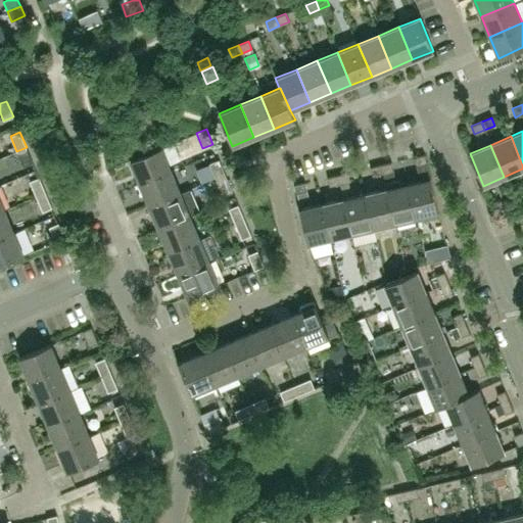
[(33,162),(27,147),(16,151),(24,167),(33,162)]
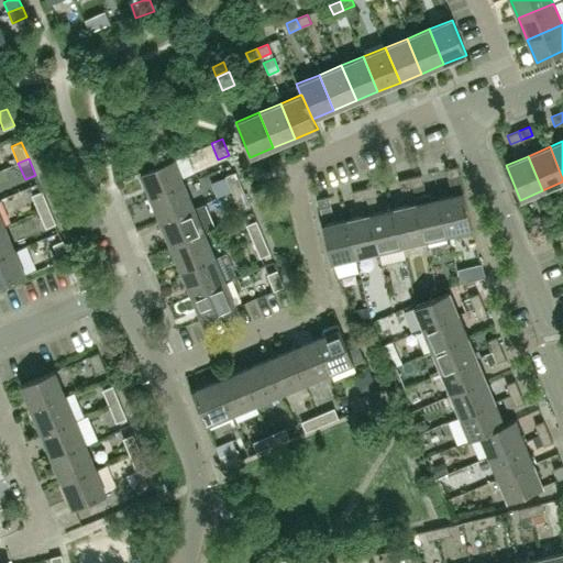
[(183,184),(172,159),(140,173),(151,197),(183,184)]
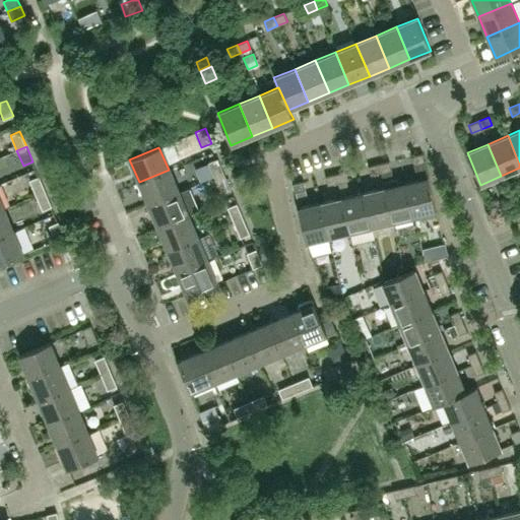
[(424,163),(421,153),(411,156),(413,165),(424,163)]
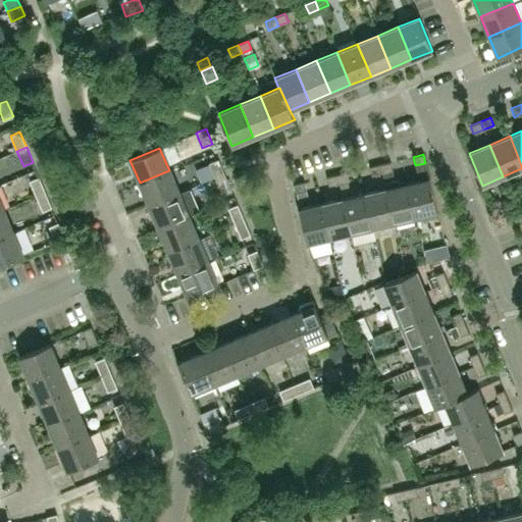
[(225,174),(218,159),(209,163),(215,178),(225,174)]
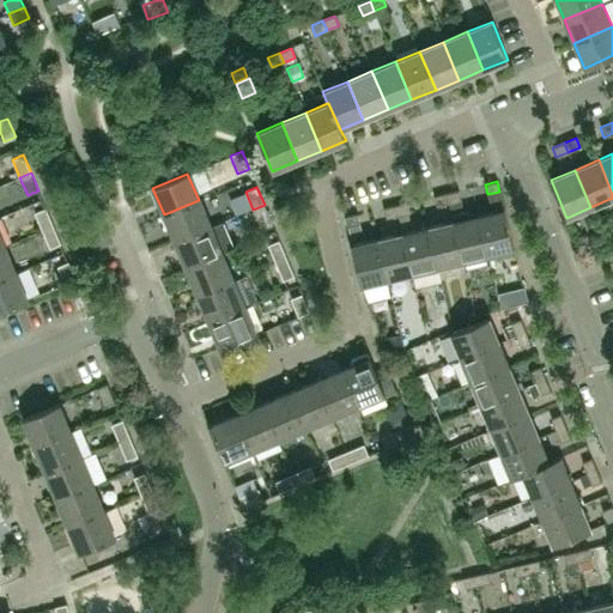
[(461,200),(459,190),(445,193),(448,204),(461,200)]
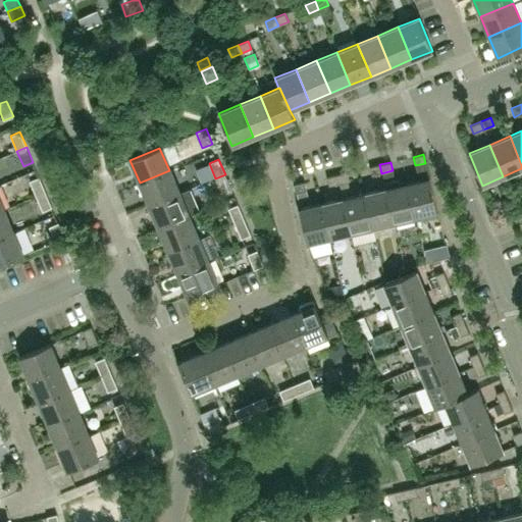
[(381,173),(379,164),(369,167),(371,175),(381,173)]
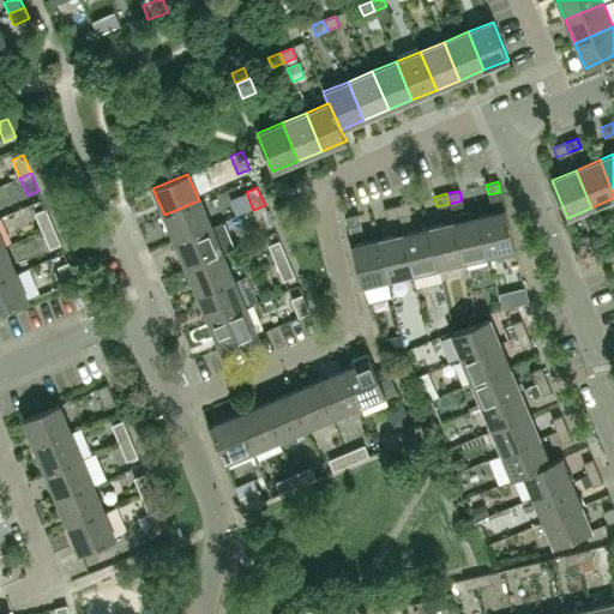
[(210,227),(199,200),(164,215),(175,242),(210,227)]
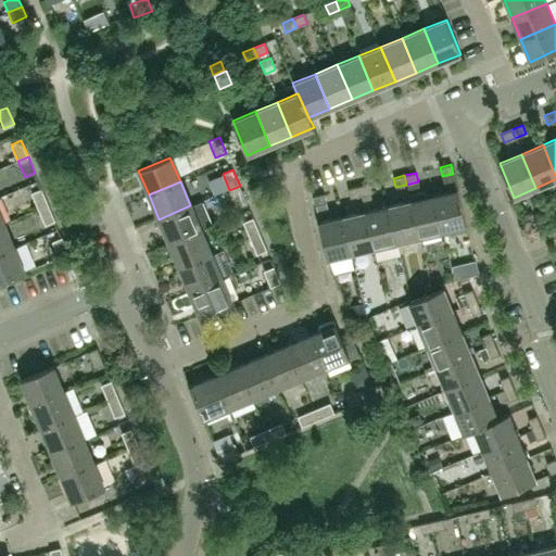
[(373,192),(370,184),(358,186),(361,196),(373,192)]
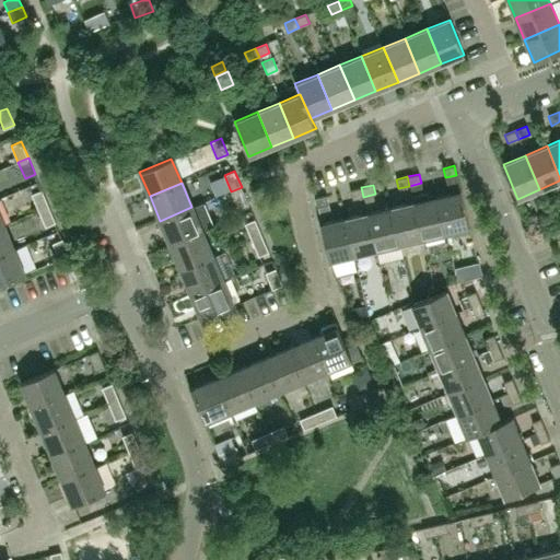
[(248,203),(242,187),(231,191),(237,208),(248,203)]
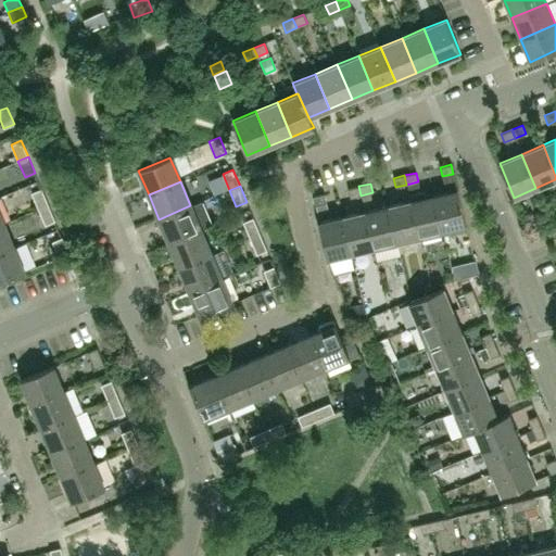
[(361,196),(358,186),(348,189),(350,198),(361,196)]
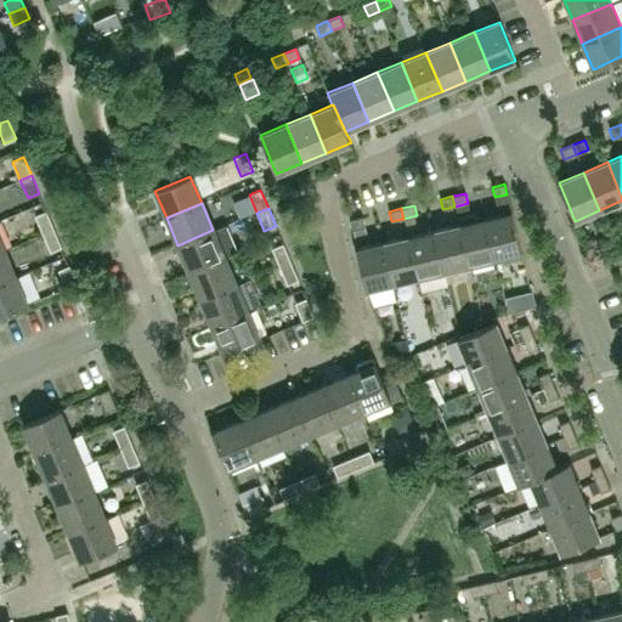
[(55,228),(46,210),(35,215),(43,233),(55,228)]
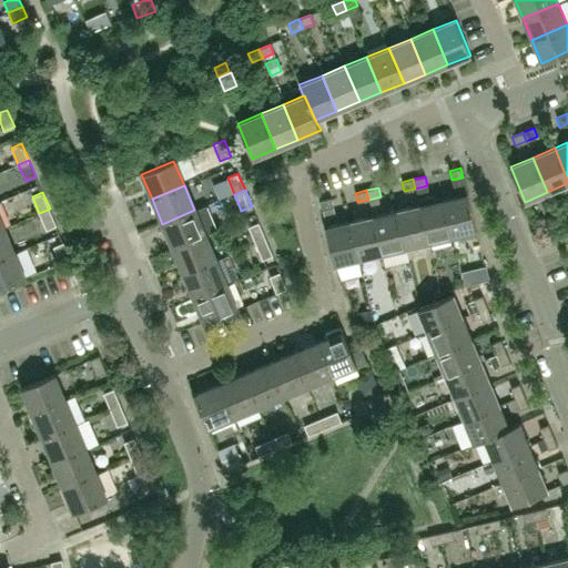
[(476,231),(467,193),(443,200),(452,236),(476,231)]
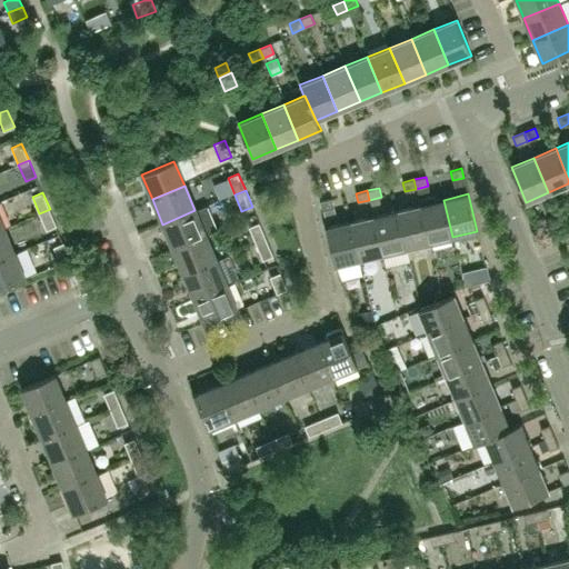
[(333,209),(331,199),(320,201),(322,211),(333,209)]
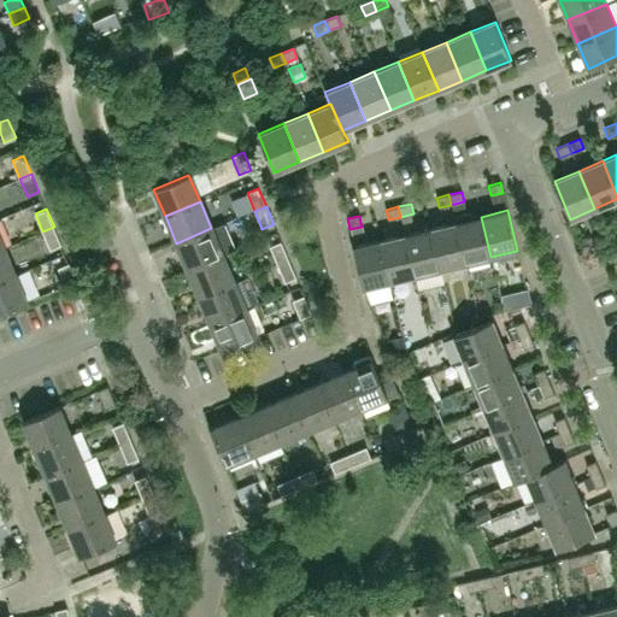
[(491,257),(481,217),(456,223),(465,263),(491,257)]
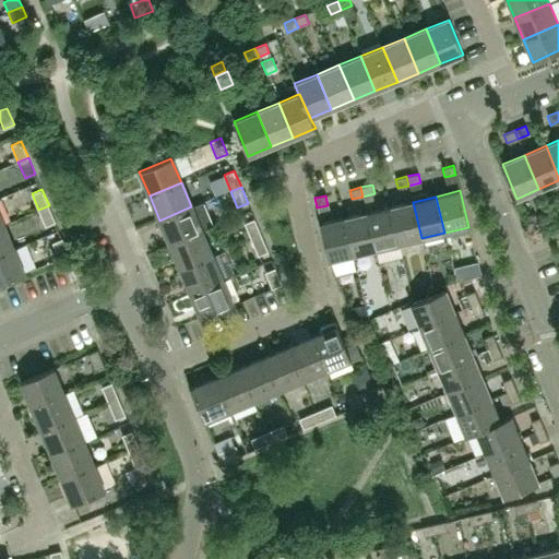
[(203,202),(191,206),(159,221),(170,245),(201,232),(214,226),(203,202)]
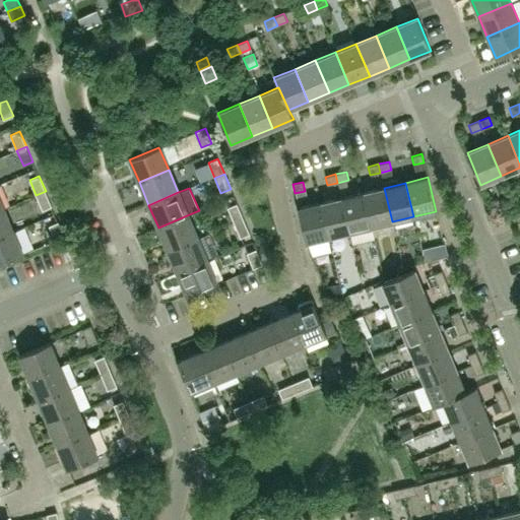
[(392,221),(384,188),(363,193),(371,226),(392,221)]
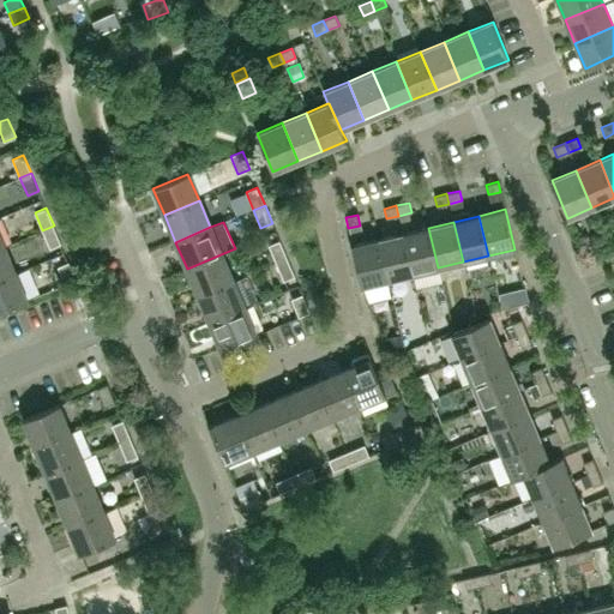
[(61,245),(54,226),(42,230),(50,248),(61,245)]
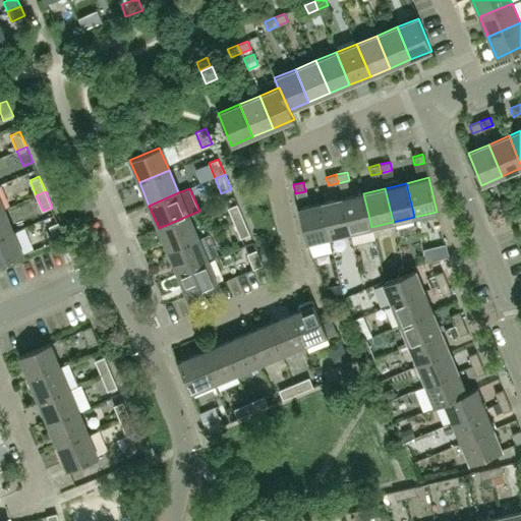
[(371,227),(363,193),(342,197),(350,232),(371,227)]
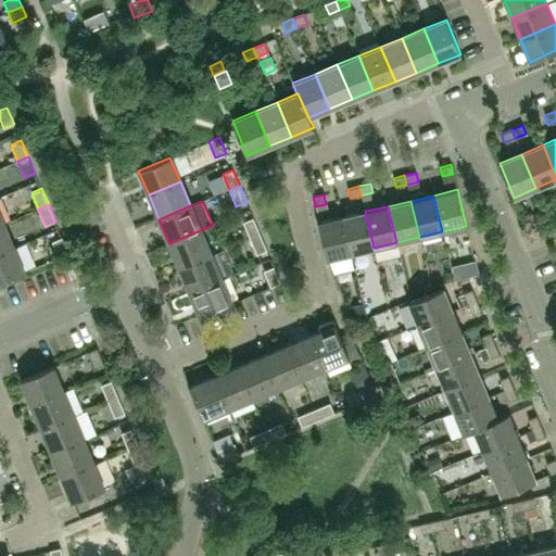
[(374,248),(365,211),(342,216),(351,253),(374,248)]
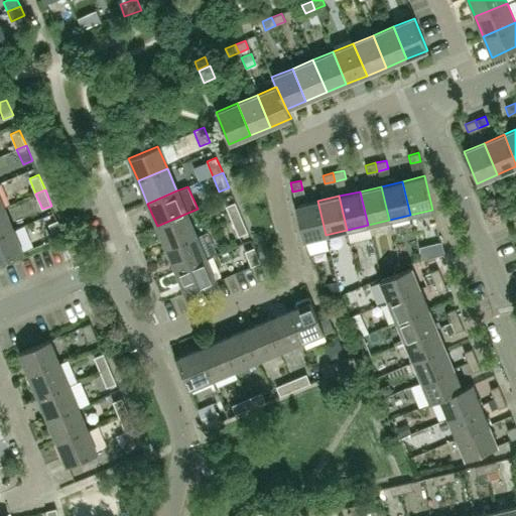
[(326,235),(317,201),(295,206),(303,240),(326,235)]
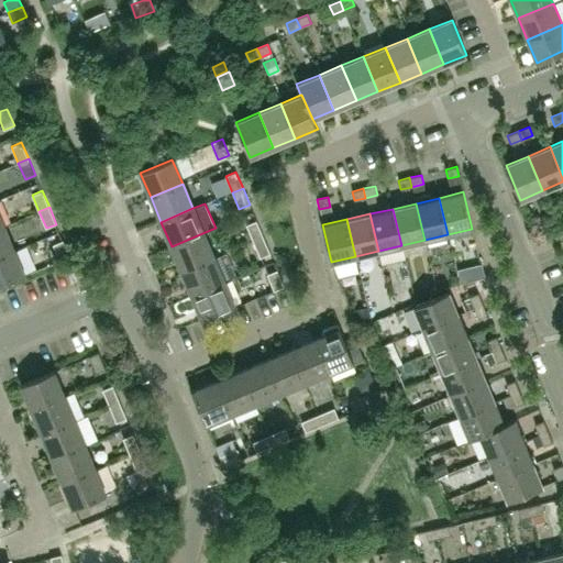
[(263,236),(256,220),(245,224),(253,241),(263,236)]
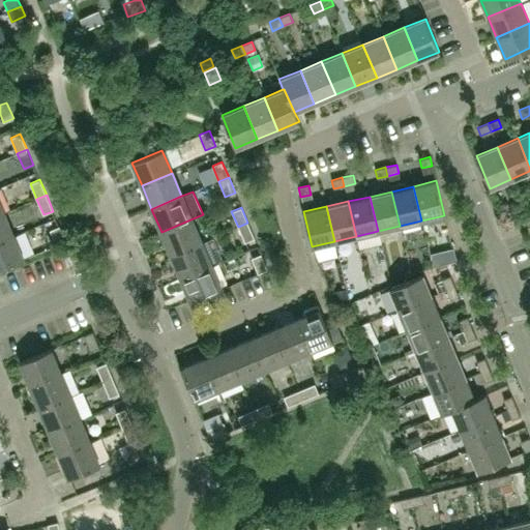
[(0,240),(13,235),(4,212),(0,213),(0,240)]
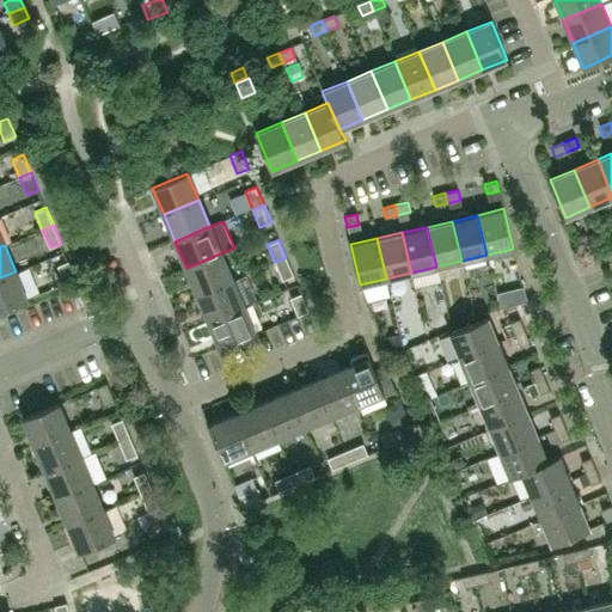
[(232,279),(220,254),(187,268),(197,294),(232,279)]
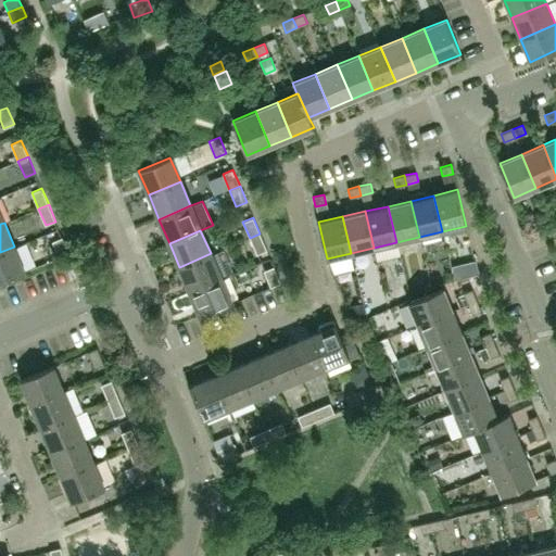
[(267,250),(260,234),(250,238),(256,254),(267,250)]
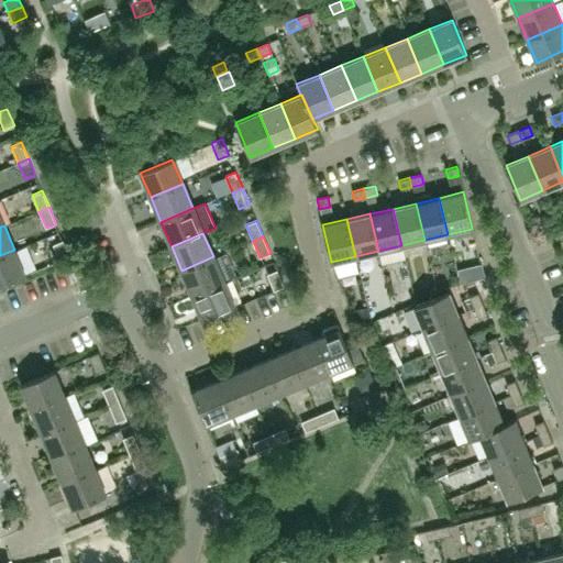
[(70,256),(63,240),(53,244),(59,261),(70,256)]
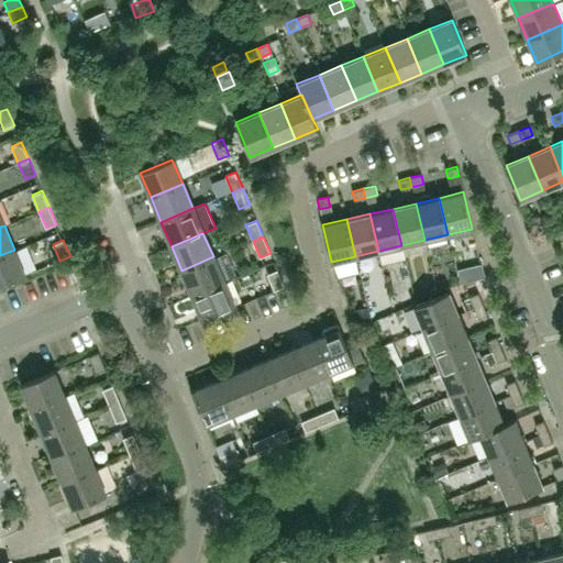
[(0,286),(25,275),(14,250),(0,255),(0,286)]
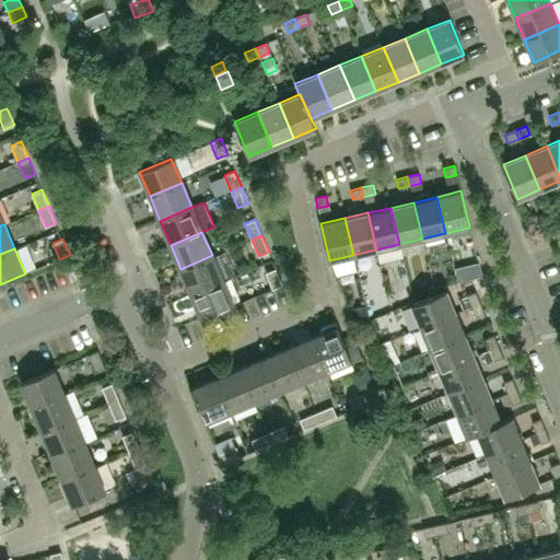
[(222,280),(212,255),(181,269),(190,293),(222,280)]
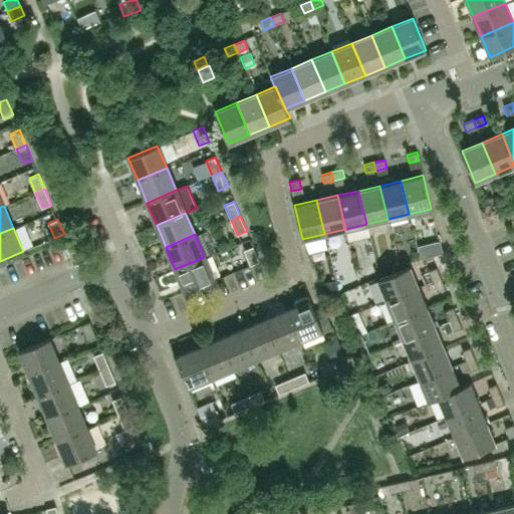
[(429,244),(418,246),(421,259),(432,256),(429,244)]
